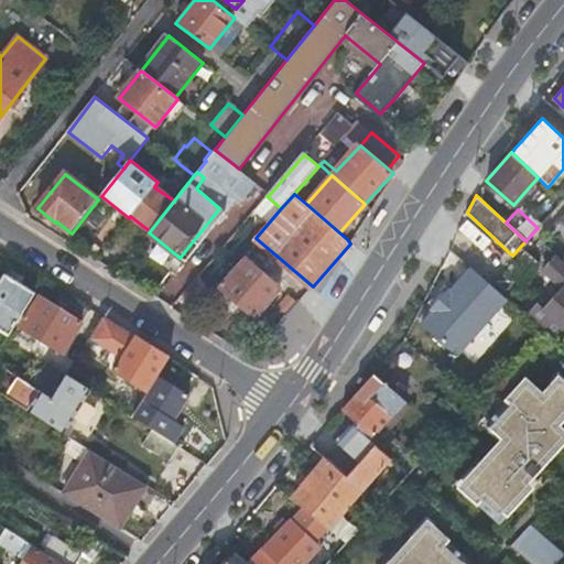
[(553,342),(563,328),(563,264),(555,257),(543,271),(563,288),(543,310),(538,304),(527,316),(539,328),(553,342)]
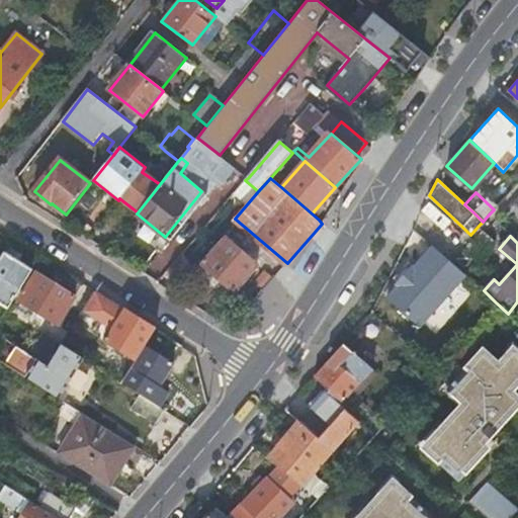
[(220,279),(235,291),(258,263),(250,256),(254,252),(249,248),(245,253),(228,238),(203,266),(220,279)]
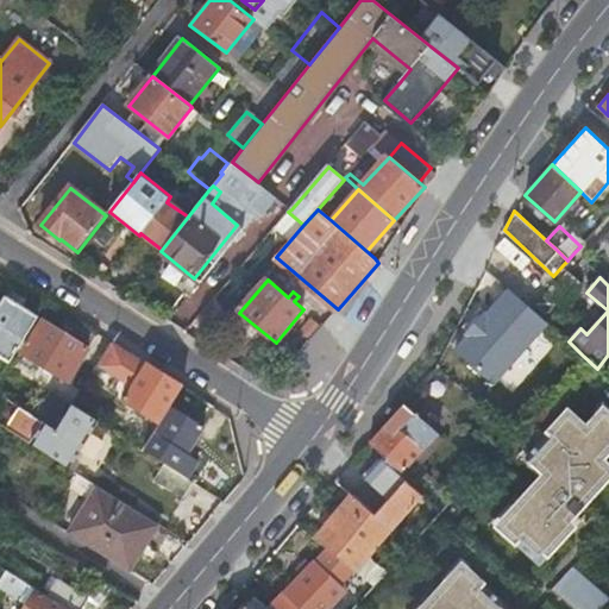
[(491,383),(545,322),(512,292),(489,318),(483,313),(481,316),(465,334),(470,339),(457,353),(491,383)]
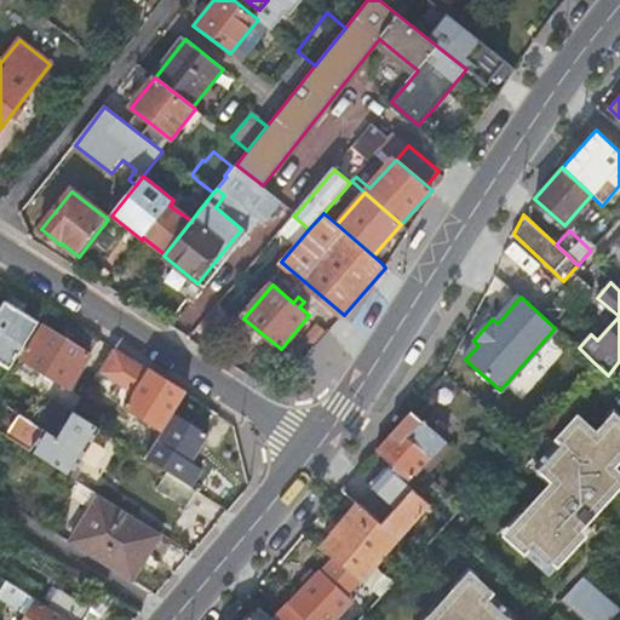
[(0,310),(0,360),(11,368),(40,322),(7,300),(0,310)]
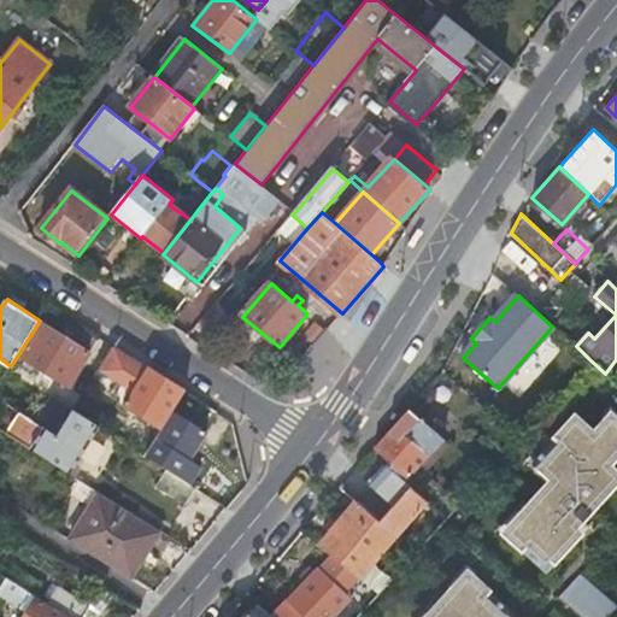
[(90,353),(45,323),(24,357),(70,385),(90,353)]
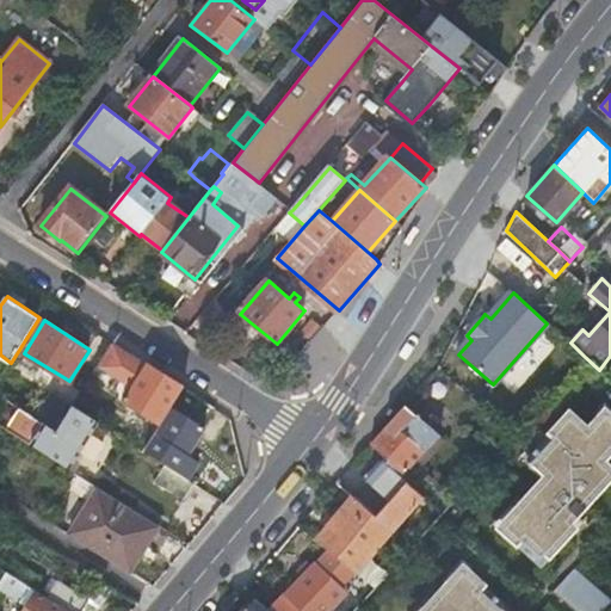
[(173,406),(184,388),(156,370),(115,344),(92,377),(162,423),(173,406)]
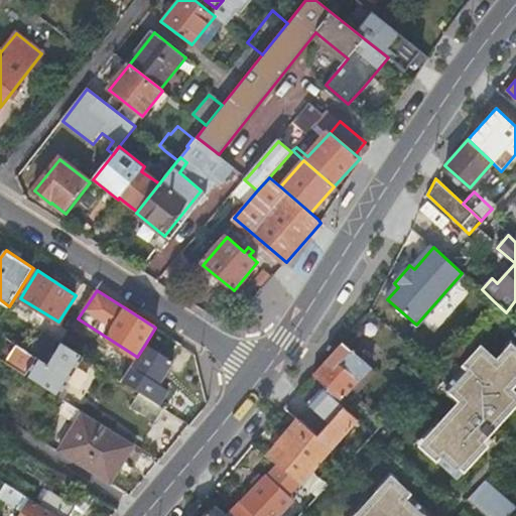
[(5,338),(20,348),(48,365),(62,342),(20,315),(5,338)]
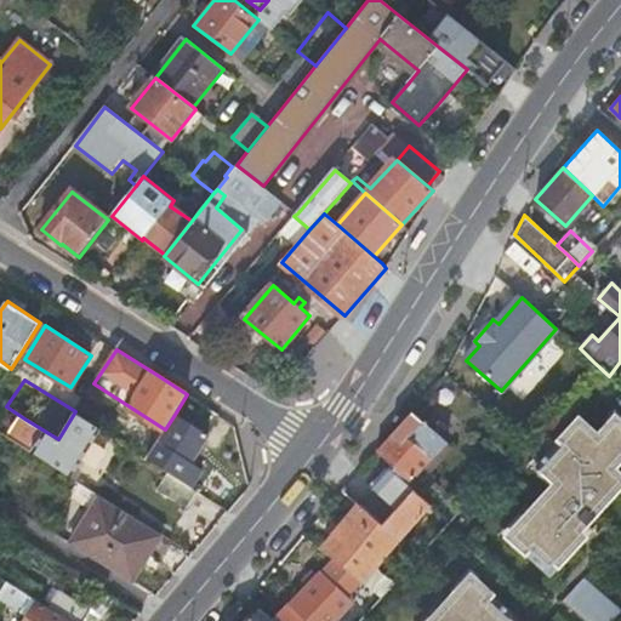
[(32,451),(70,477),(101,428),(75,411),(58,439),(24,419),(16,433),(35,445),(32,451)]
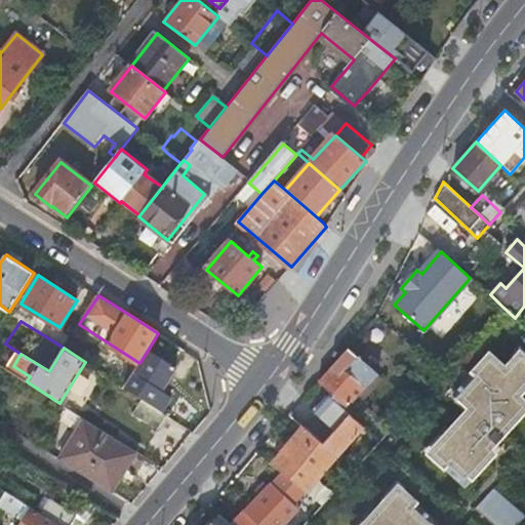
[(176,367),(149,349),(139,363),(128,381),(124,387),(143,398),(163,410),(170,397),(161,391),(176,367)]
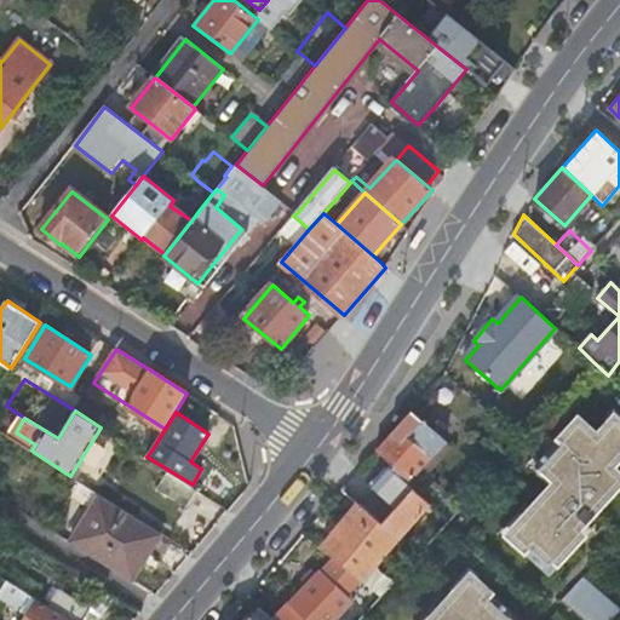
[(423,423),(409,412),(392,431),(377,449),(409,478),(443,441),(423,423)]
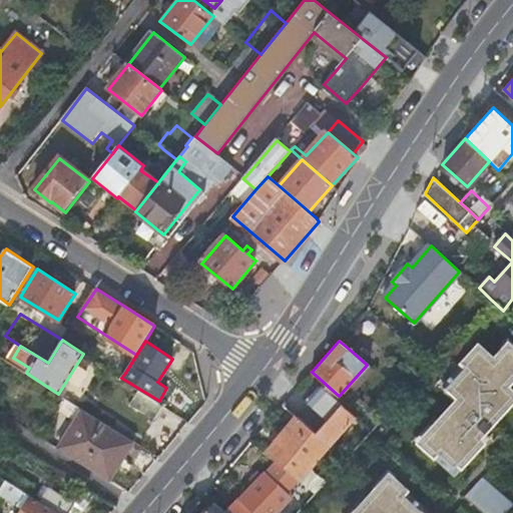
[(492,359),(477,345),(459,364),(460,365),(441,386),(456,400),(424,434),(428,437),(420,446),(433,458),(434,457),(453,474),(459,468),(460,469),(476,452),(472,448),(512,403),(512,392),(508,387),(512,381),(512,348),(507,343),(492,359)]
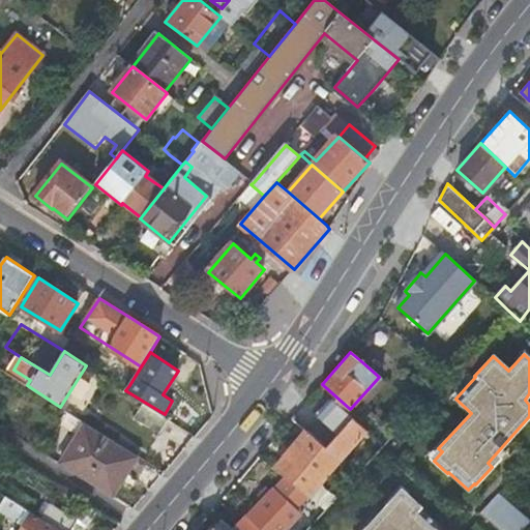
[(162,432),(170,418),(165,414),(144,402),(136,416),(162,432)]
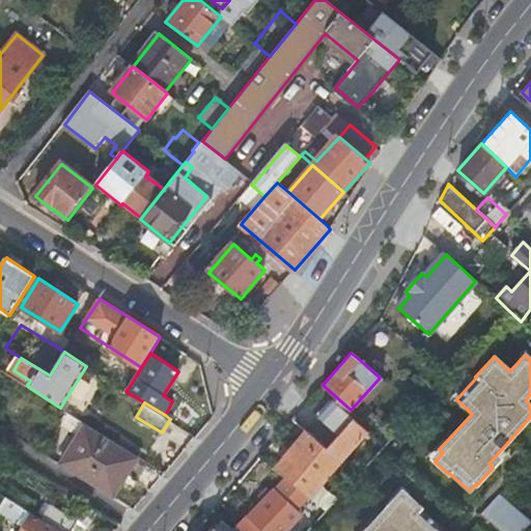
[(324,511),(335,499),(323,488),(318,494),(314,491),(367,431),(353,418),(336,437),(326,448),(307,432),(275,470),(284,478),(307,498),(324,511)]
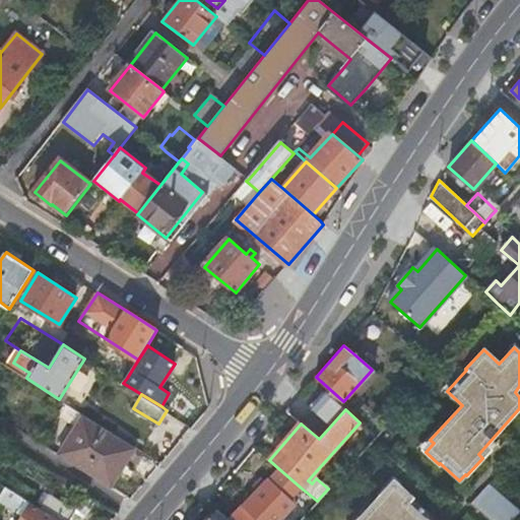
[(319,439),(329,428),(312,411),(301,424),(319,439)]
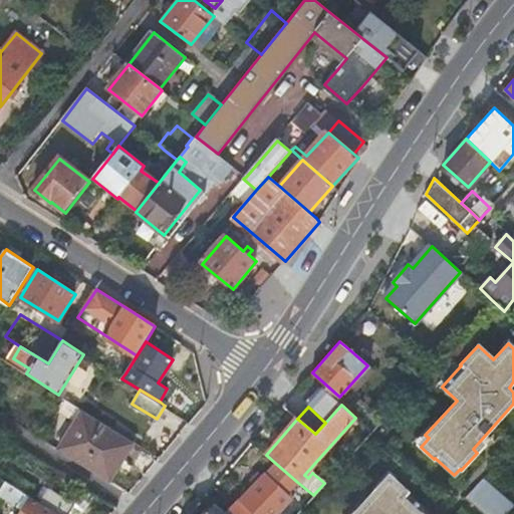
[(59,449),(108,480),(134,442),(83,411),(59,449)]
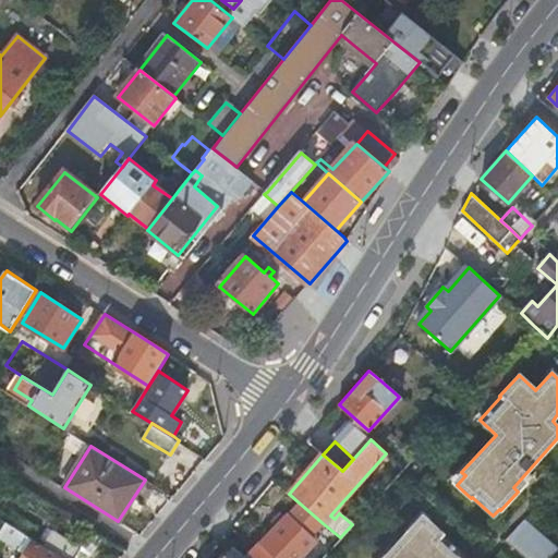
[(312,535),(323,523),(299,502),(288,513),(287,513),(259,543),(276,557),(301,557),(317,541),(312,535)]
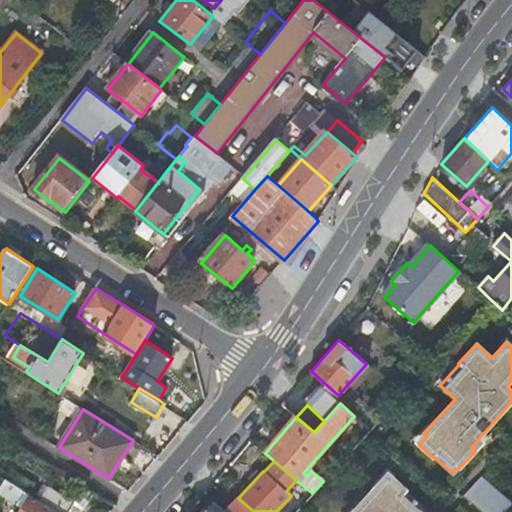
[(419,511),(425,506),(407,488),(392,474),(384,483),(380,480),(351,511),(419,511)]
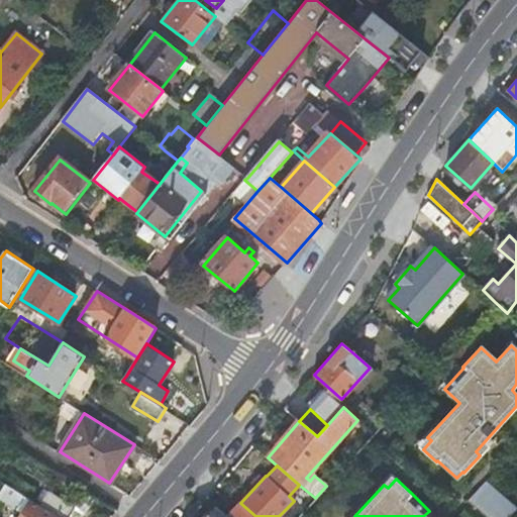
[(59,516),(38,504),(6,484),(0,493),(0,503),(3,506),(11,495),(26,504),(18,516),(59,516)]
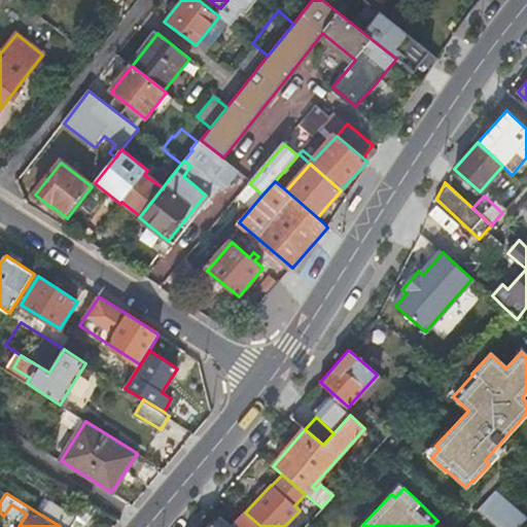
[(39,514),(60,526),(69,526),(75,517),(49,499),(39,514)]
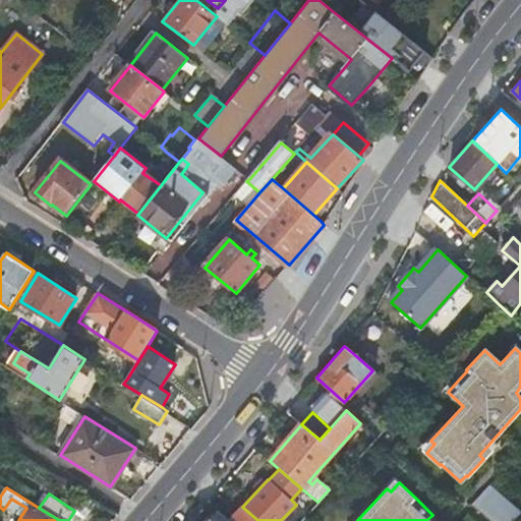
[(482,503),(476,498),(471,503),(477,508),(482,503)]
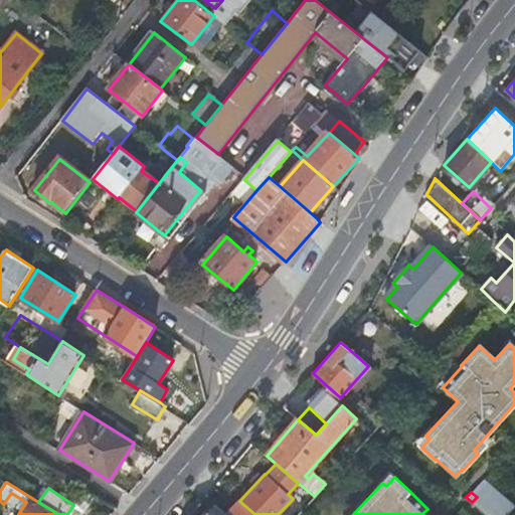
[(254,514),(239,501),(226,514),(254,514)]
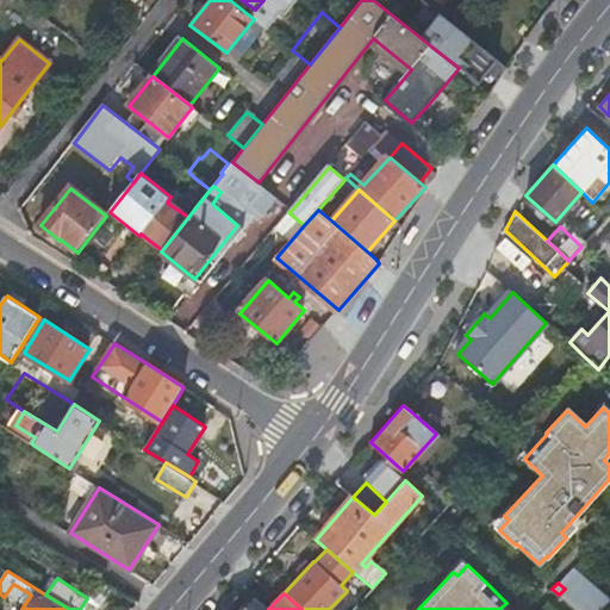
[(268,609),(253,596),(240,609),(268,609)]
